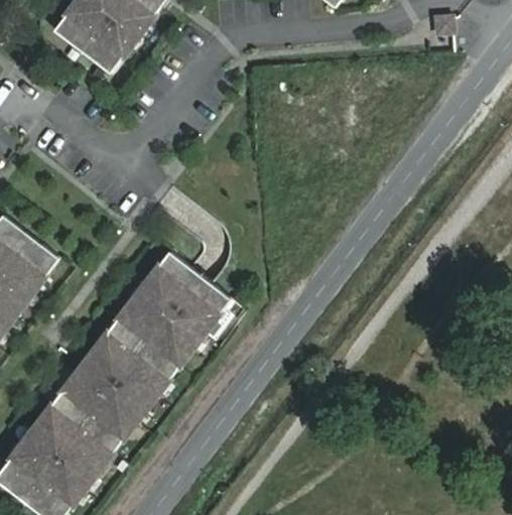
[(76,0),(52,31),(108,74),(164,0),(76,0)]
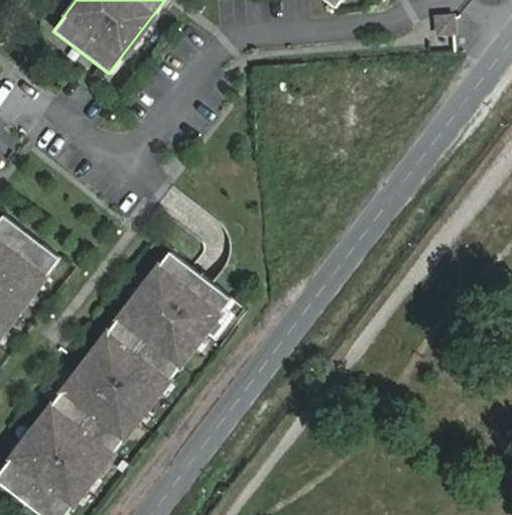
[(322,0),(333,8),(339,0),(322,0)]
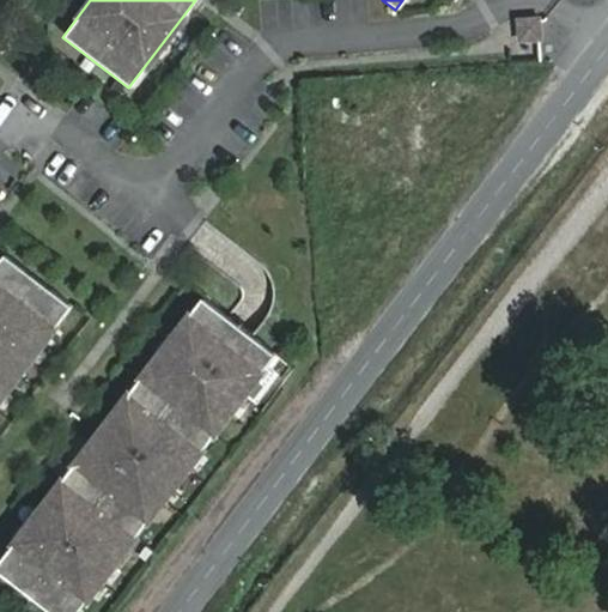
[(539,16),(520,18),(523,44),(542,42),(539,16)]
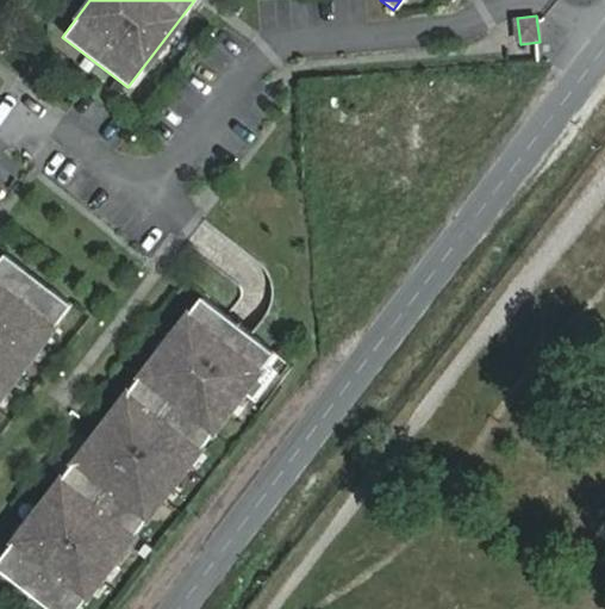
[(1,255),(0,256),(0,396),(68,305),(1,255)]
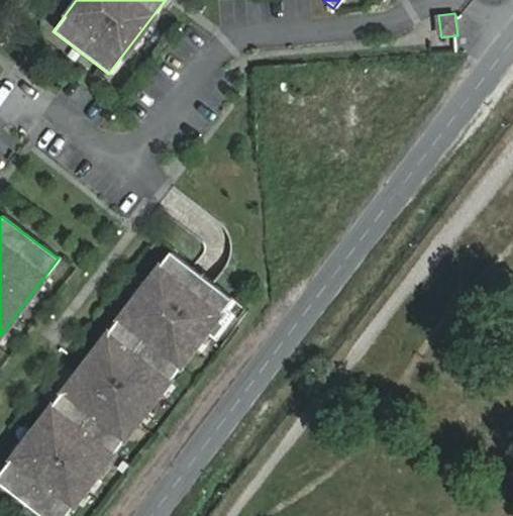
[(167,249),(0,469),(0,483),(42,515),(61,515),(228,297),(167,249)]
